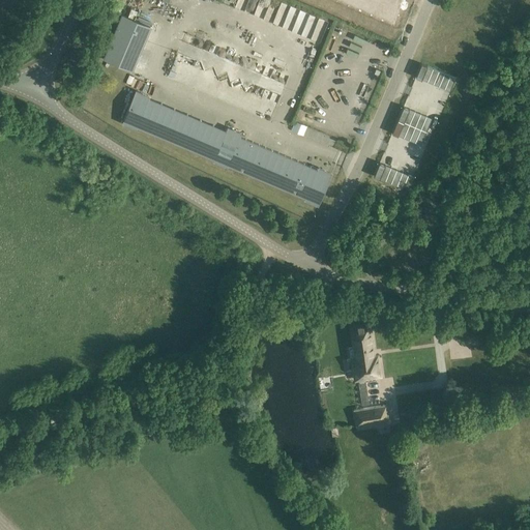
[(329,0),(394,28),(405,0),(329,0)]
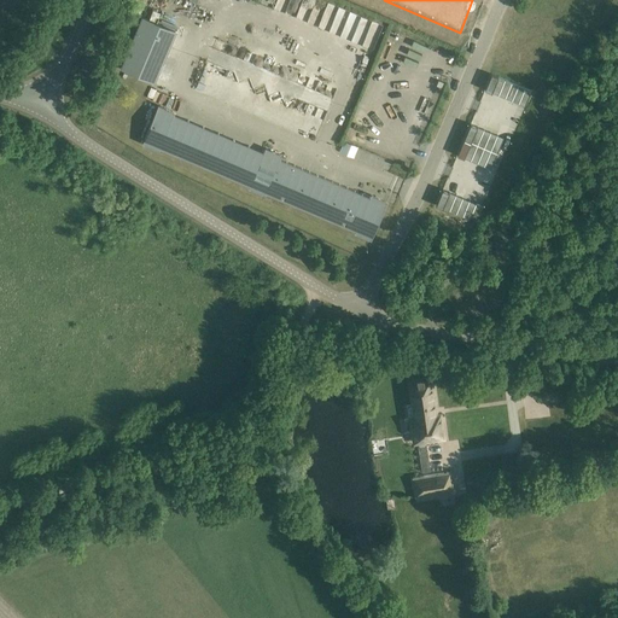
[(175,30),(143,17),(122,66),(153,80),(175,30)]
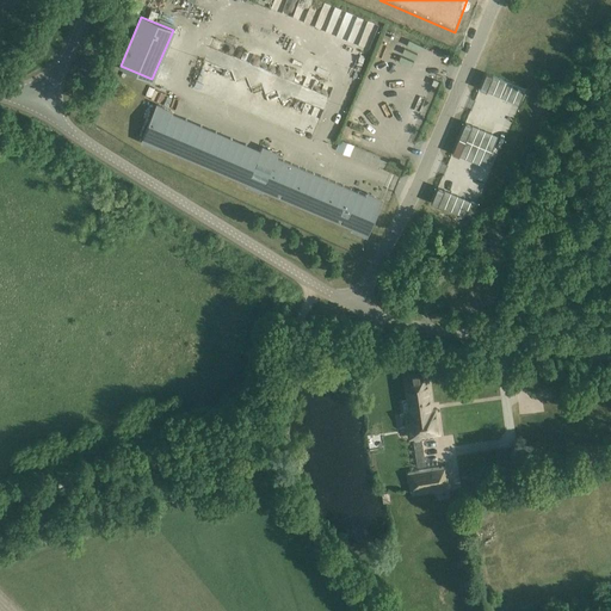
[(486,73),(480,88),(519,105),(525,90),(486,73)]
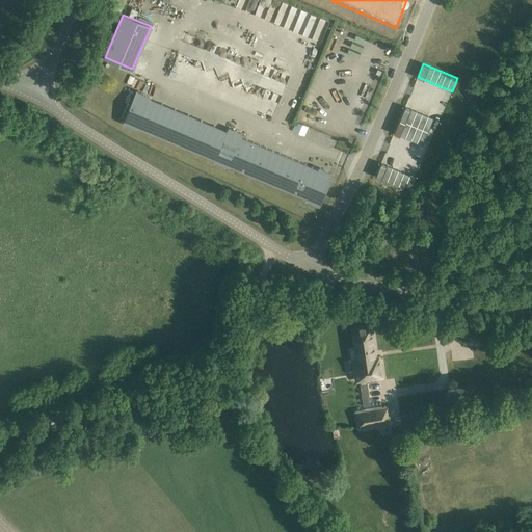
[(333,174),(136,90),(123,123),(137,128),(137,127),(215,159),(214,161),(228,166),(229,165),(306,197),(306,200),(319,205),(333,174)]
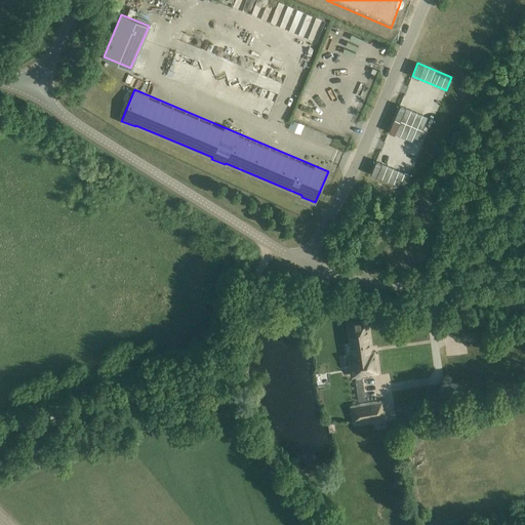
[(400,106),(389,131),(416,144),(428,117),(400,106)]
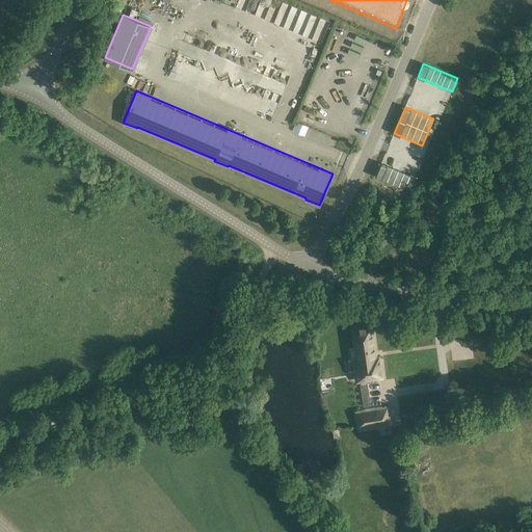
[(293,132),(304,134),(307,125),(294,123),(293,132)]
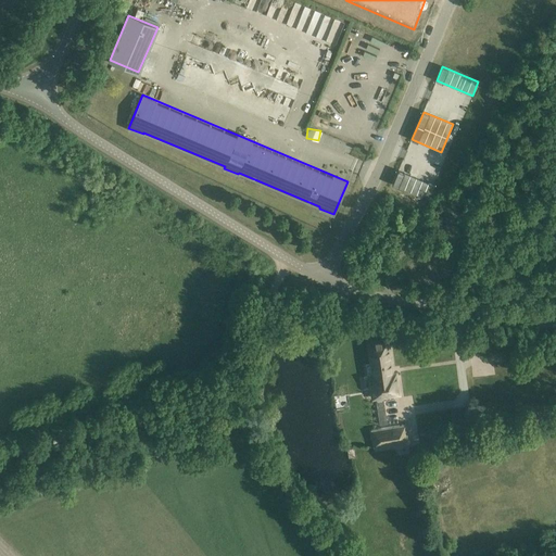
[(399,171),(392,185),(422,197),(425,191),(430,193),(433,186),(399,171)]
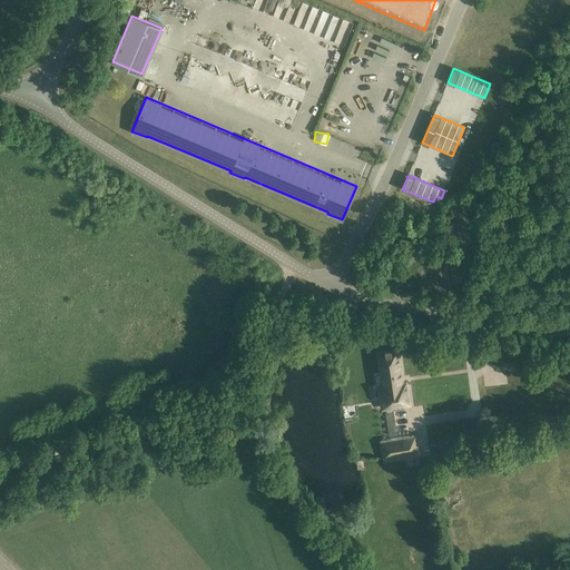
[(377,351),(381,373),(374,374),(376,386),(373,386),(374,396),(381,395),(382,408),(409,403),(405,382),(402,382),(397,347),(377,351)]
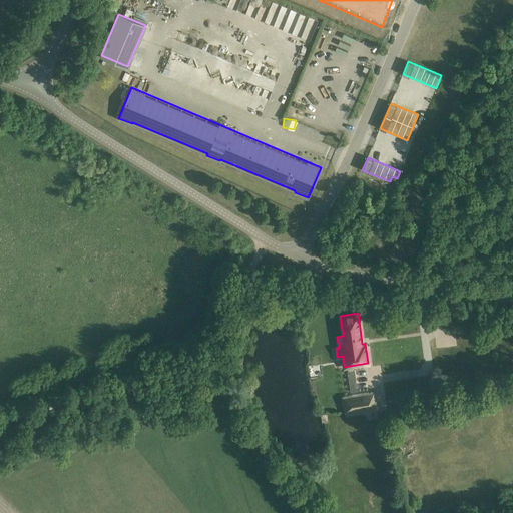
[(349,395),(342,396),(344,412),(377,407),(375,392),(349,395)]
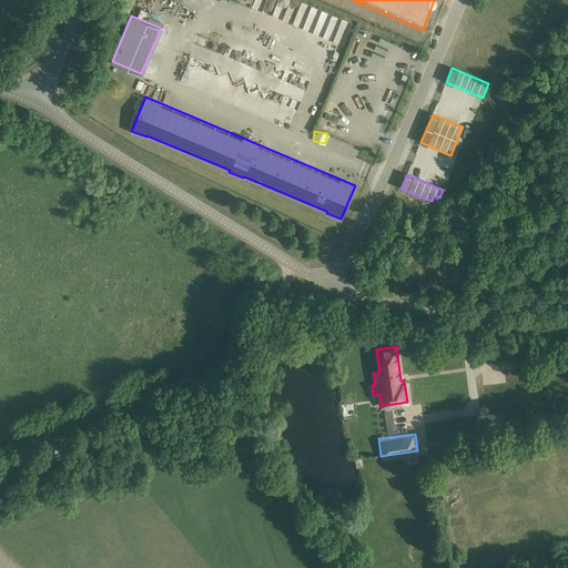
[(439,470),(442,480),(453,478),(450,468),(439,470)]
